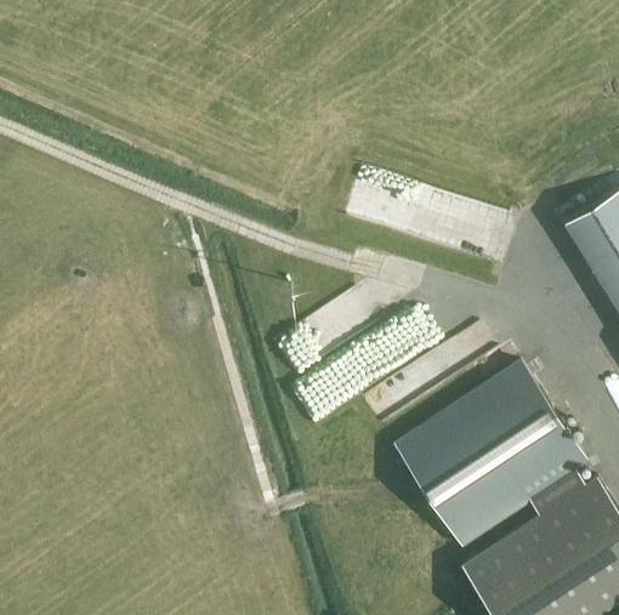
[(518,212),(368,166),(352,218),(504,263),(518,212)]
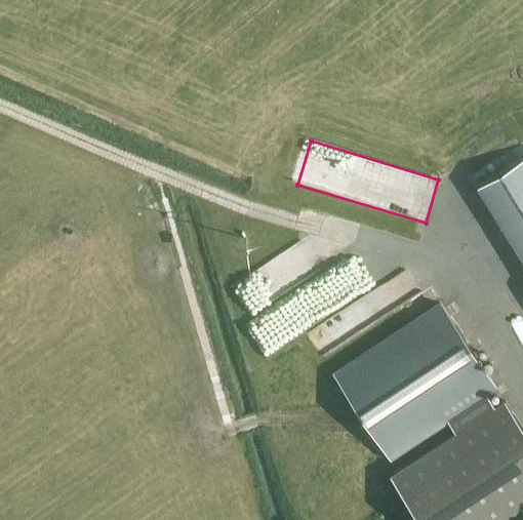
[(522,161),(477,190),(522,265),(522,161)]
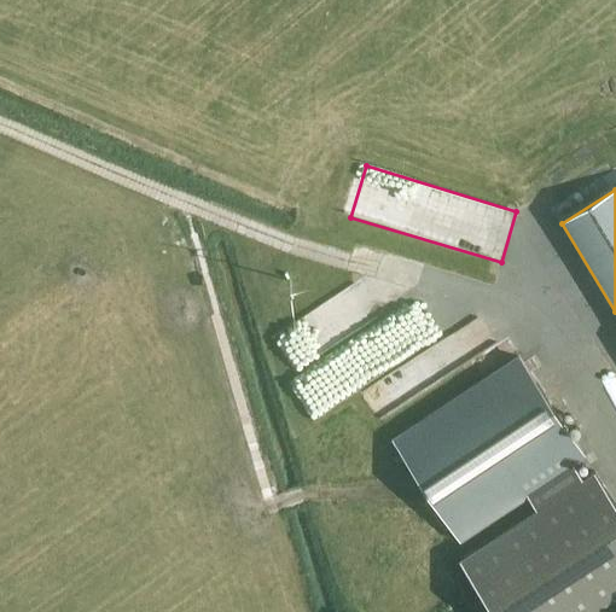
[(356,291),(278,337),(298,372),(347,343),(340,331),(370,313),(356,291)]
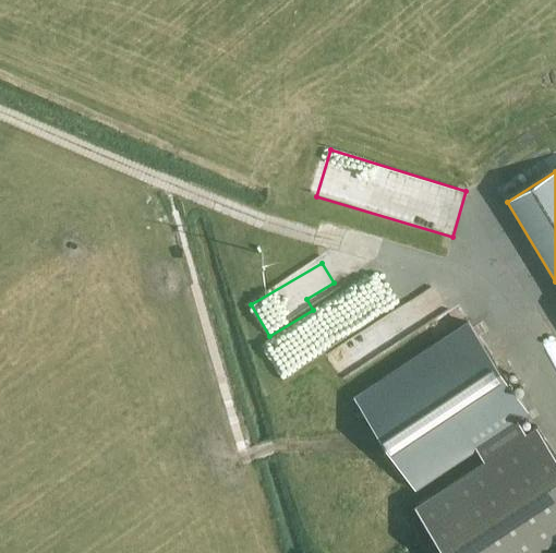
[(529,416),(470,326),(353,405),(412,493),(475,452),(515,424),(529,416)]
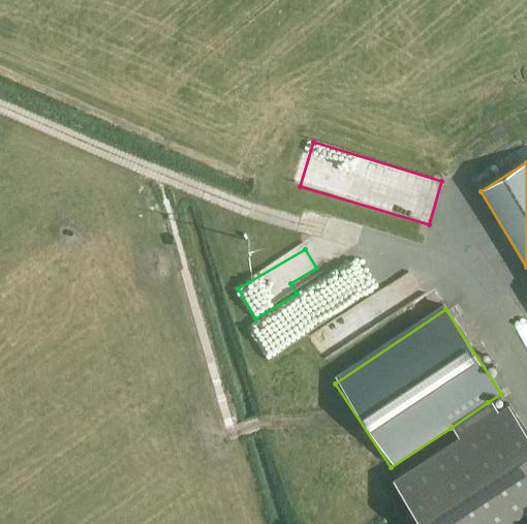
[(498,418),(488,402),(451,428),(460,442),(393,485),(419,523),(506,523),(526,511),(526,438),(509,410),(498,418)]
